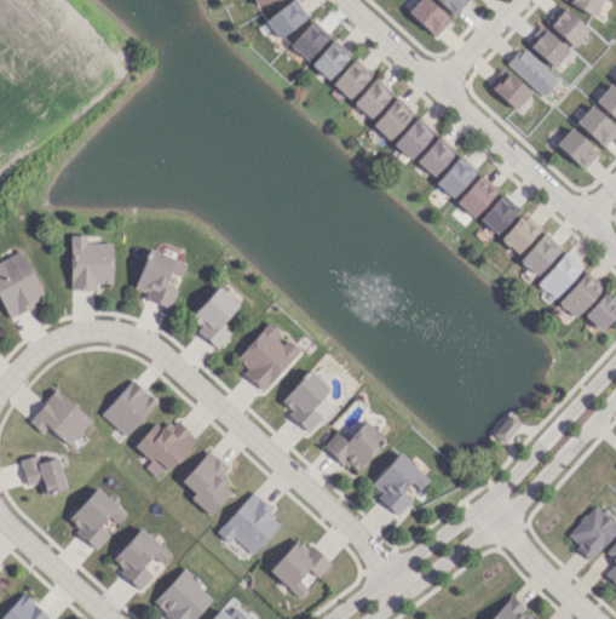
[(311,19),(299,0),(297,0),(266,18),(278,38),(311,19)]
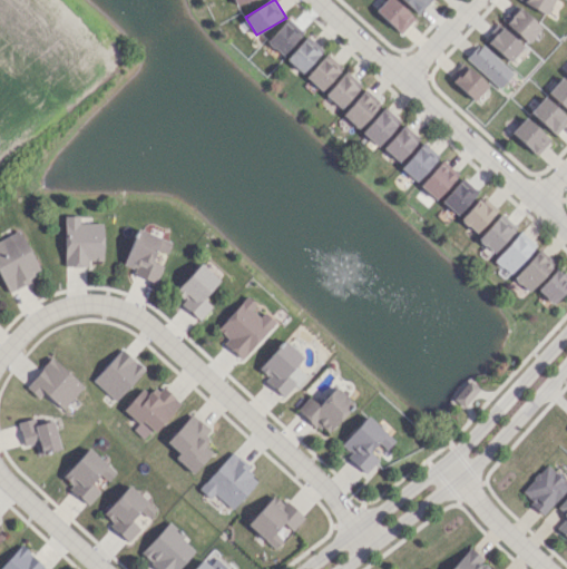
[(387,0),(378,11),(402,35),(417,20),(394,0),(387,0)]
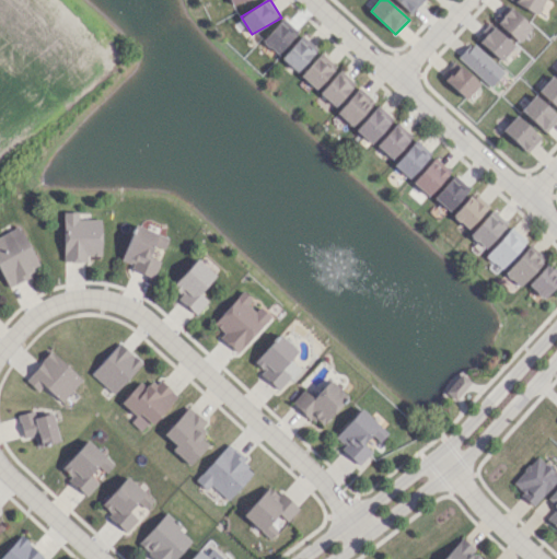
[(396,0),(413,14),(426,0),(396,0)]
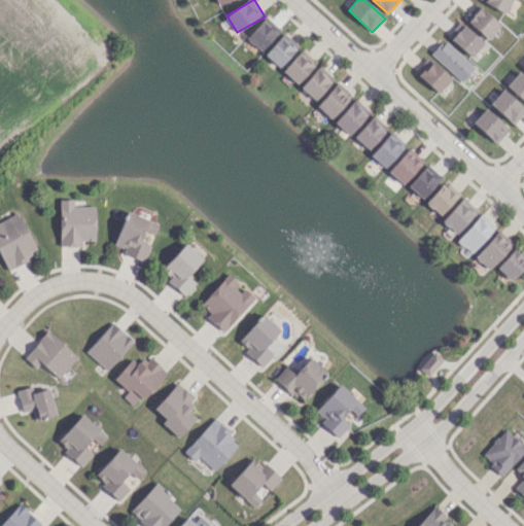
[(514,0),(482,0),(482,2),(508,14),(514,0)]
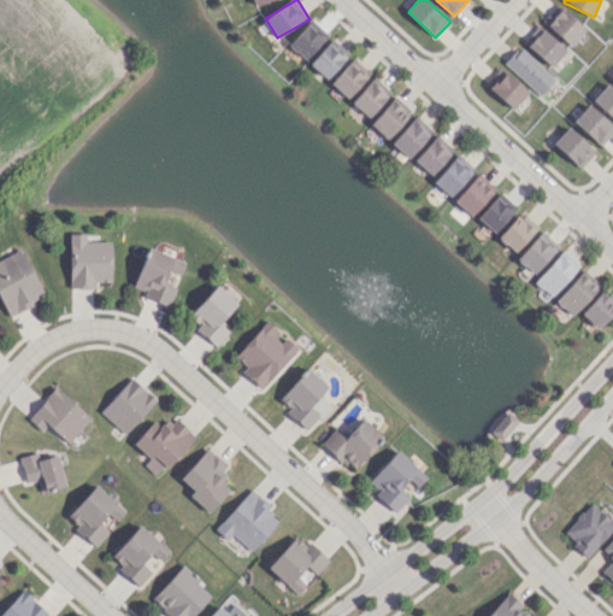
[(572,47),(588,31),(560,6),(546,22),(572,47)]
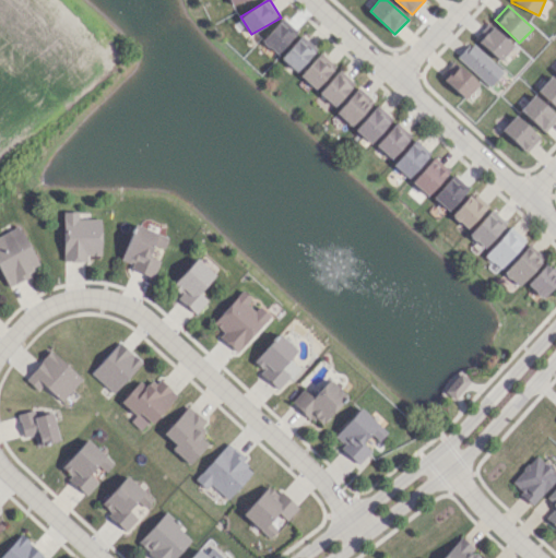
[(279,55),(299,33),(285,19),(263,40),(279,55)]
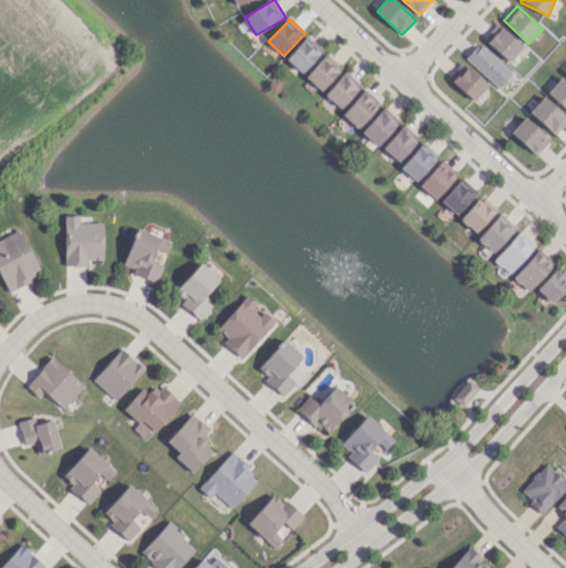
[(509,63),(524,48),(502,27),(487,41),(509,63)]
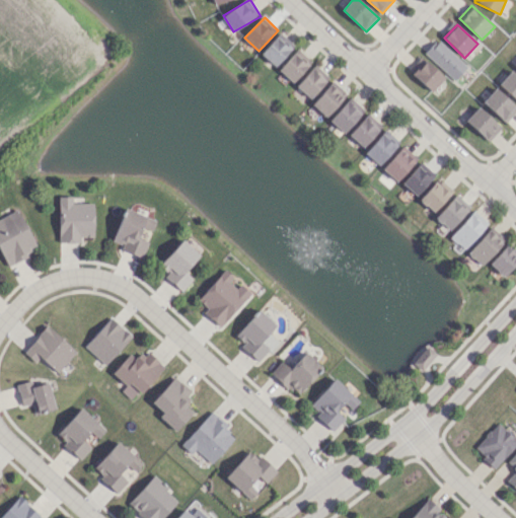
[(277,67),(296,46),(282,32),(263,55),(277,67)]
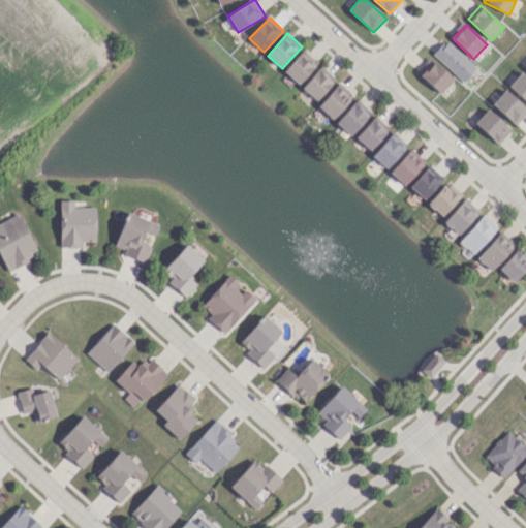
[(477,68),(449,41),(435,55),(465,83),(477,68)]
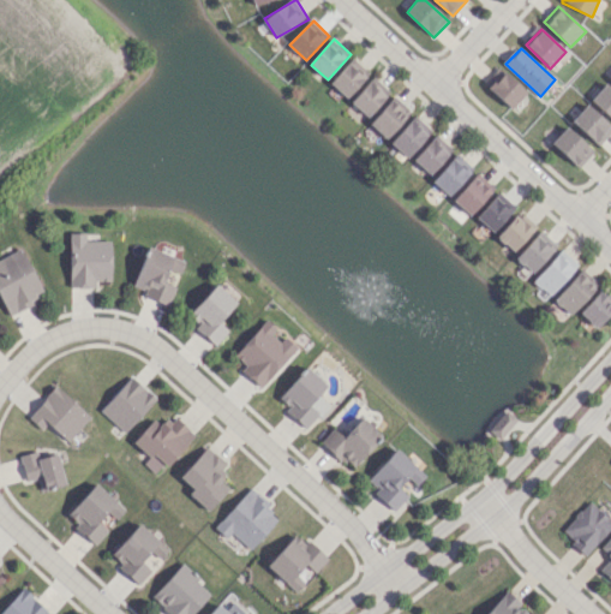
[(348,99),(371,75),(355,59),(331,83),(348,99)]
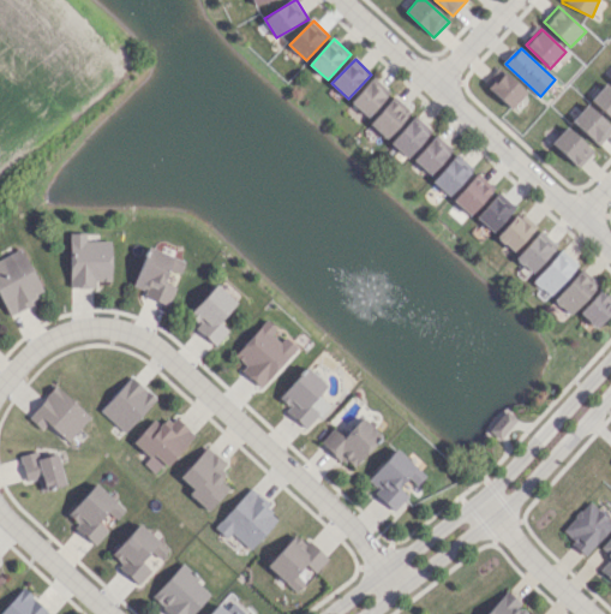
[(528,94),(502,69),(486,84),(513,109),(528,94)]
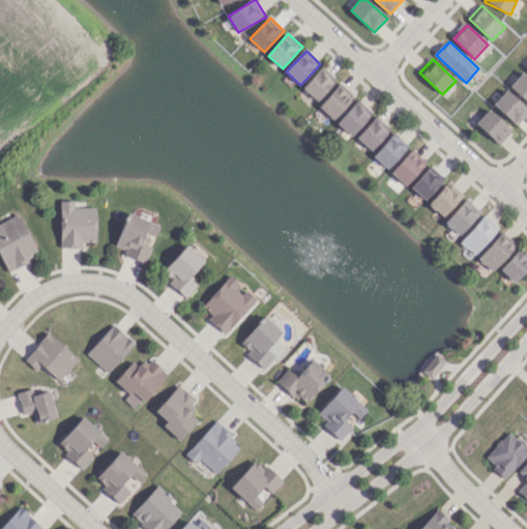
[(318,101),(338,80),(324,66),(304,88),(318,101)]
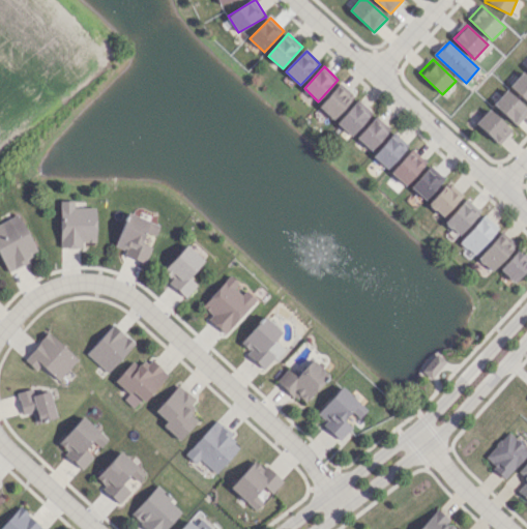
[(526,75),(524,72),(510,86),(526,100),(526,75)]
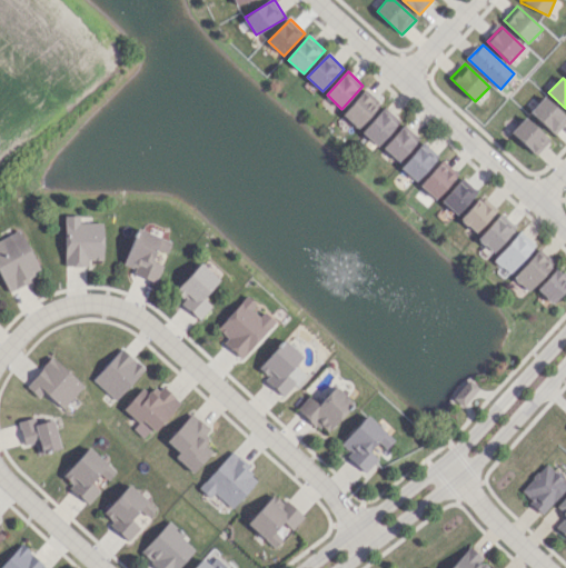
[(344,115),(358,129),(383,103),(367,90),(344,115)]
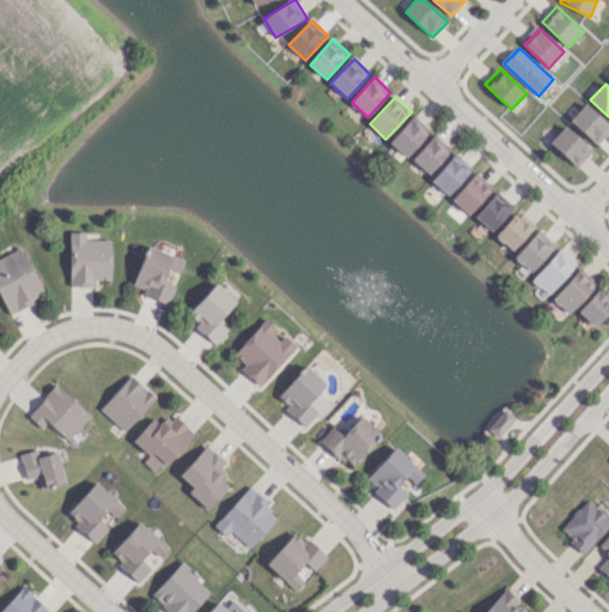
[(608,125),(588,104),(572,121),(598,146),(608,135),(608,125)]
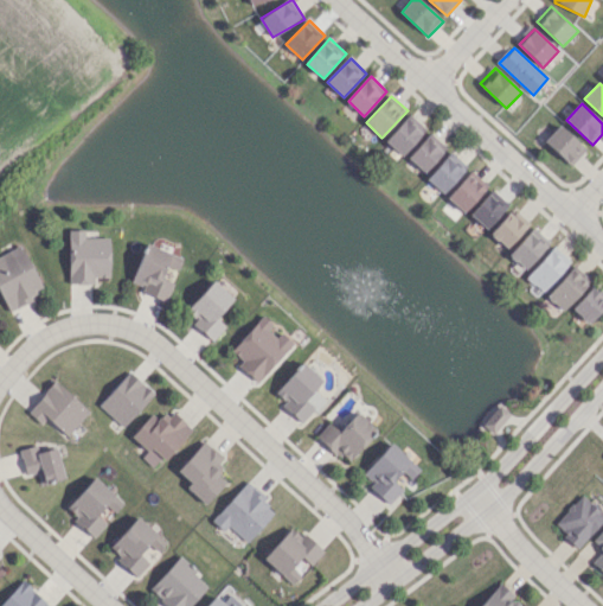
[(428,129),(411,115),(386,142),(403,157),(428,129)]
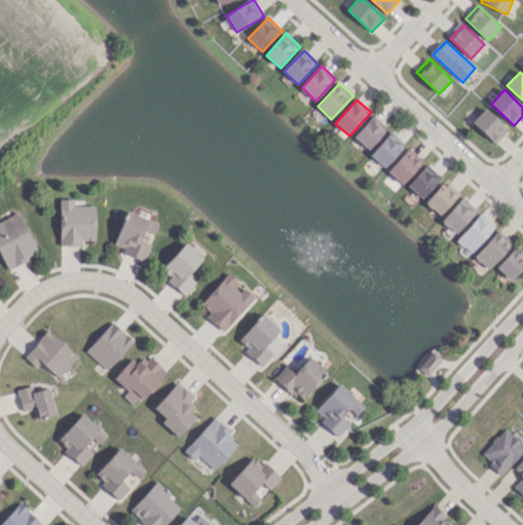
[(473,123),(496,145),(510,130),(486,109),(473,123)]
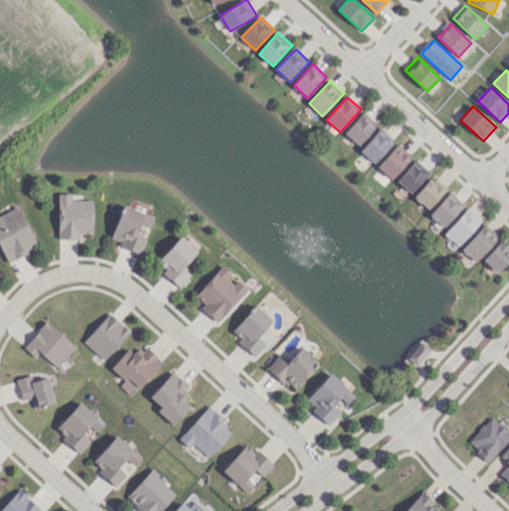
[(346,133),(359,146),(379,125),(365,112),(346,133)]
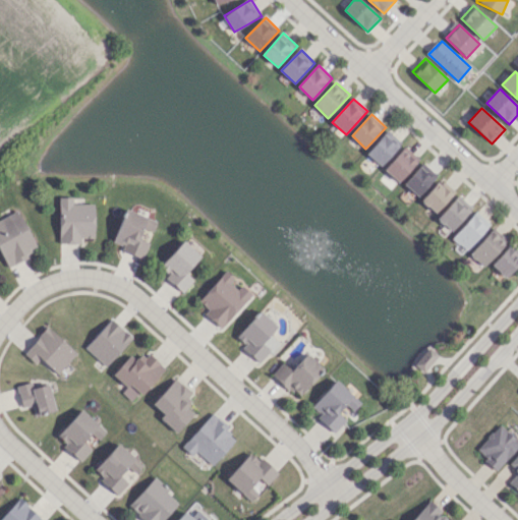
[(403,143),(390,130),(367,154),(381,167),(403,143)]
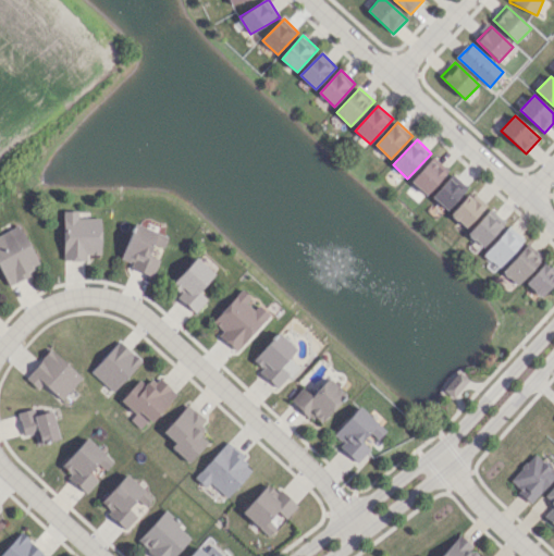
[(428,196),(450,171),(434,157),(413,182),(428,196)]
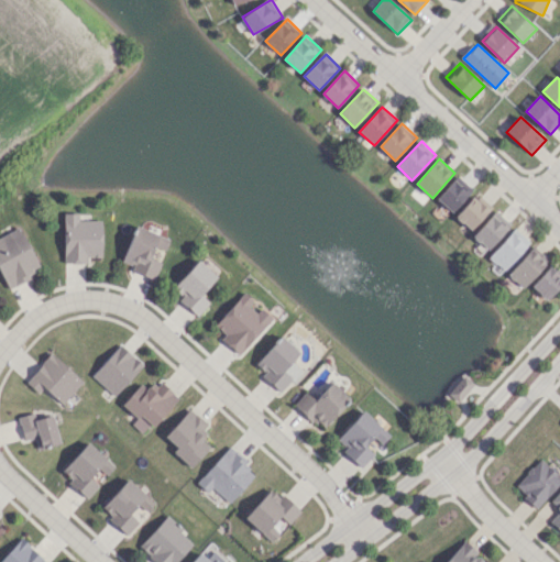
[(438,199),(453,213),(474,190),(459,176),(438,199)]
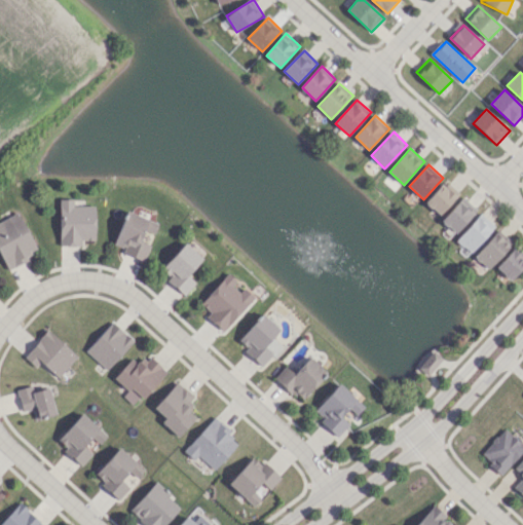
[(460,194),(446,181),(426,202),(441,216),(460,194)]
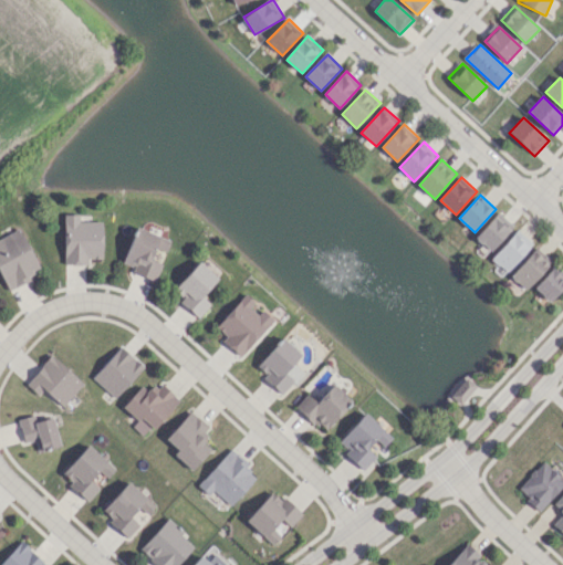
[(515,227),(500,212),(477,238),(491,252),(515,227)]
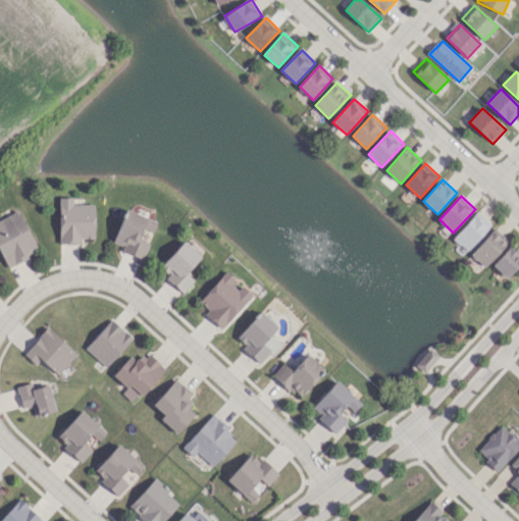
[(61,246),(83,245),(83,240),(97,240),(96,205),(74,205),(74,199),(61,199),(61,246)]
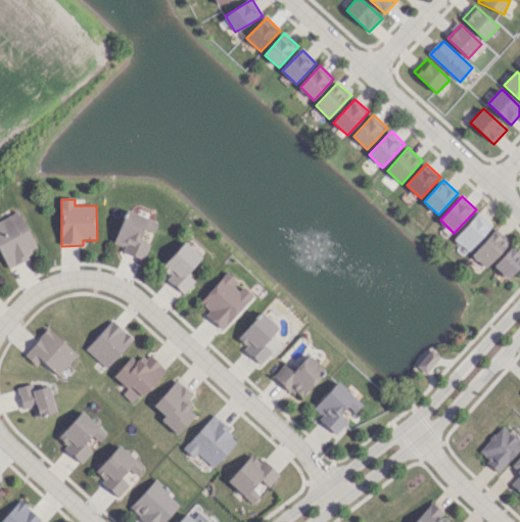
[(151,244),(141,241),(145,230),(155,233),(159,222),(127,211),(115,244),(127,248),(125,253),(146,261),(151,244)]
